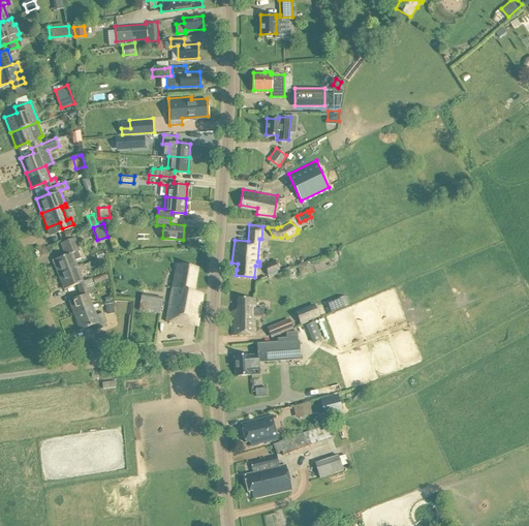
[(70,228),(64,230),(66,238),(72,235),(70,228)]
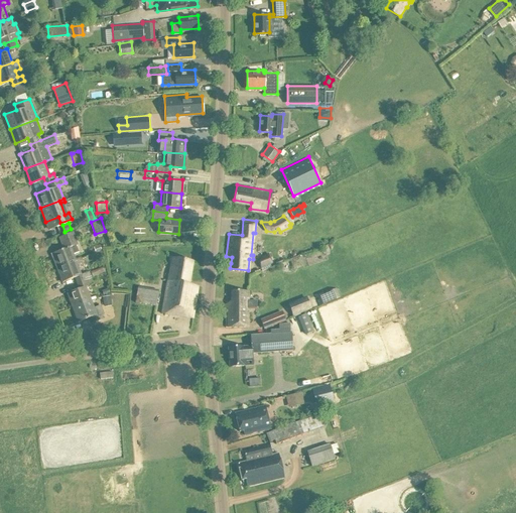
[(56,266),(76,259),(73,252),(79,250),(76,243),(78,243),(73,230),(59,236),(63,247),(51,252),(56,266)]
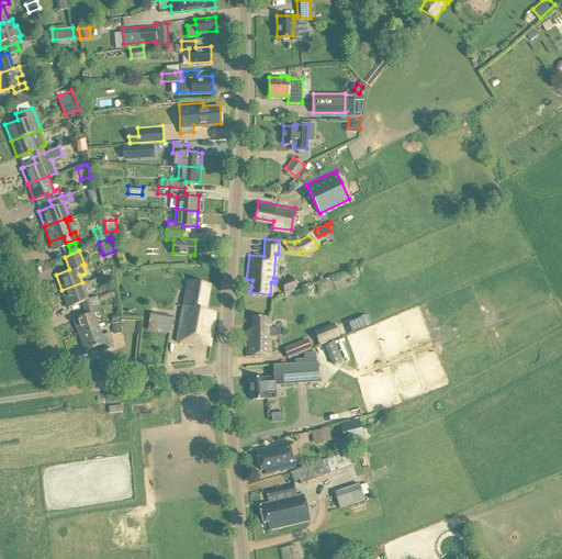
[(109,266),(102,268),(104,275),(111,272),(109,266)]
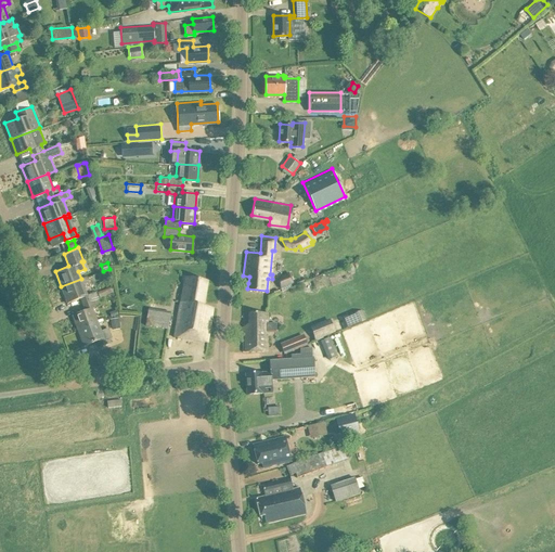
[(332,282),(355,273),(350,265),(328,273),(332,282)]
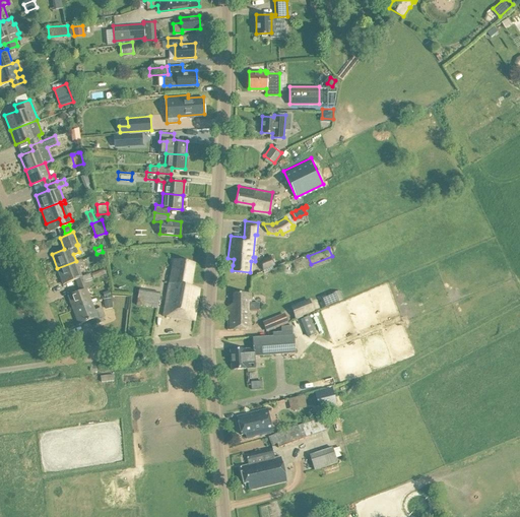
[(263,257),(268,267),(275,264),(270,253),(263,257)]
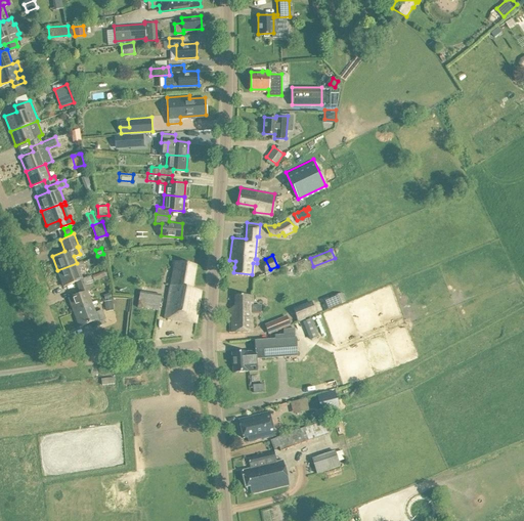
[(195,263),(175,260),(171,284),(170,283),(164,316),(194,321),(201,289),(191,287),(195,263)]
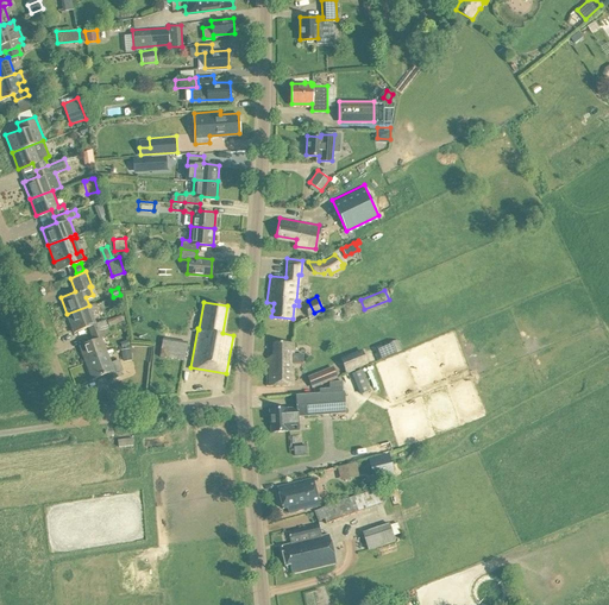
[(88,325),(90,332),(104,327),(101,320),(95,322),(89,306),(67,314),(74,331),(88,325)]
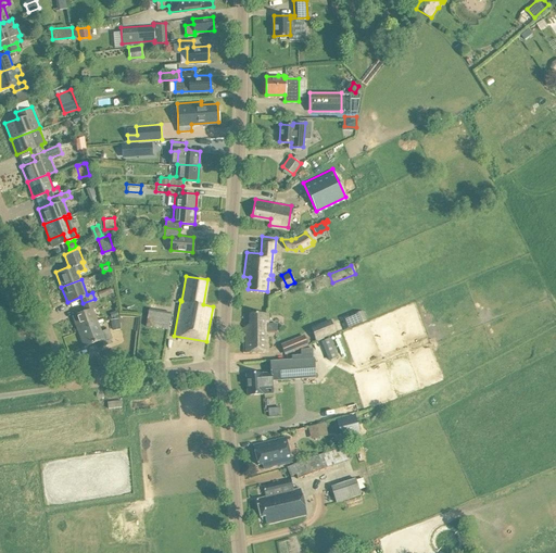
[(72,314),(77,329),(98,322),(92,308),(97,305),(95,299),(83,303),(85,310),(72,314)]
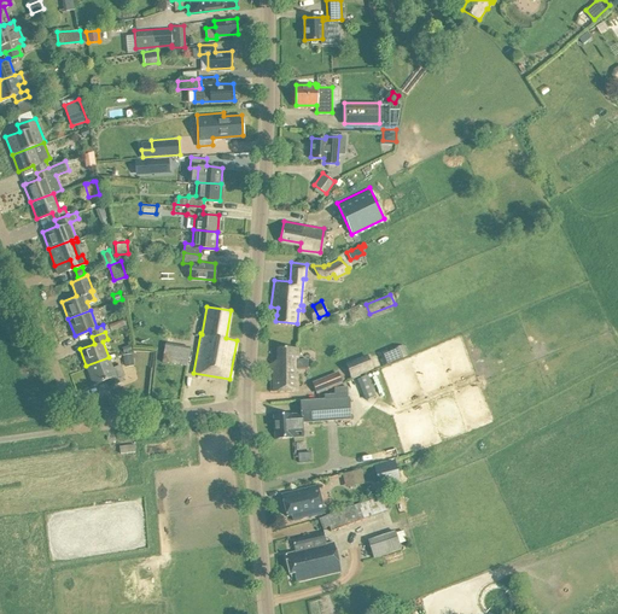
[(163,356),(186,363),(192,346),(168,339),(163,356)]
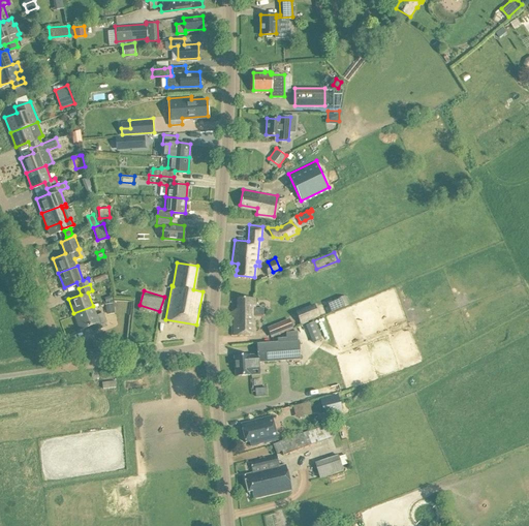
[(253,333),(254,314),(263,314),(263,306),(254,306),(254,296),(238,296),(237,306),(230,309),(230,333),(253,333)]
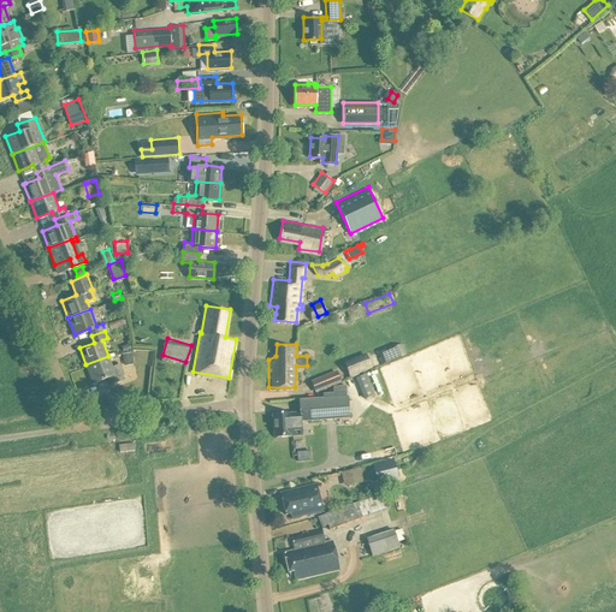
[(381,351),(386,361),(401,354),(396,344),(381,351)]
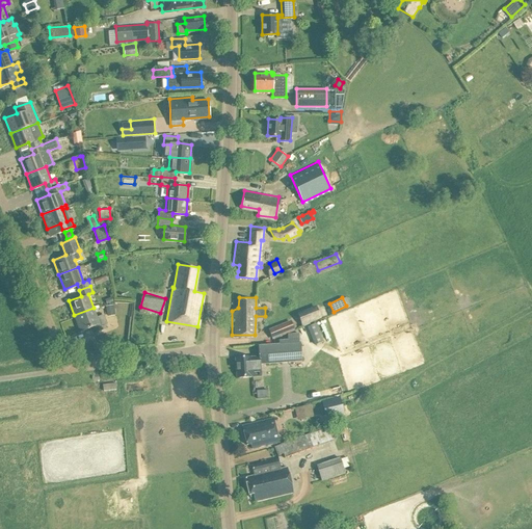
[(112,303),(105,305),(107,315),(114,314),(112,303)]
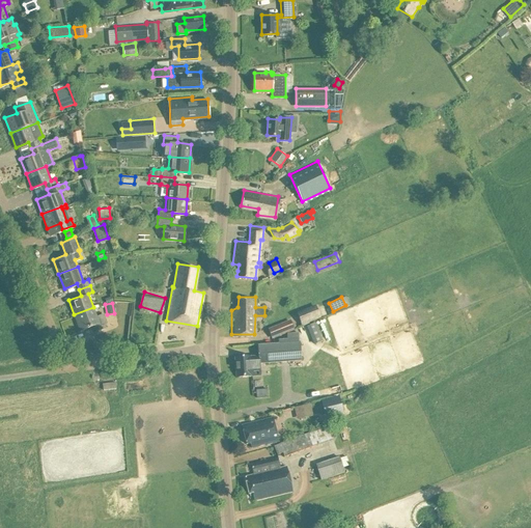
[(315,304),(296,311),(301,324),(320,316),(315,304)]
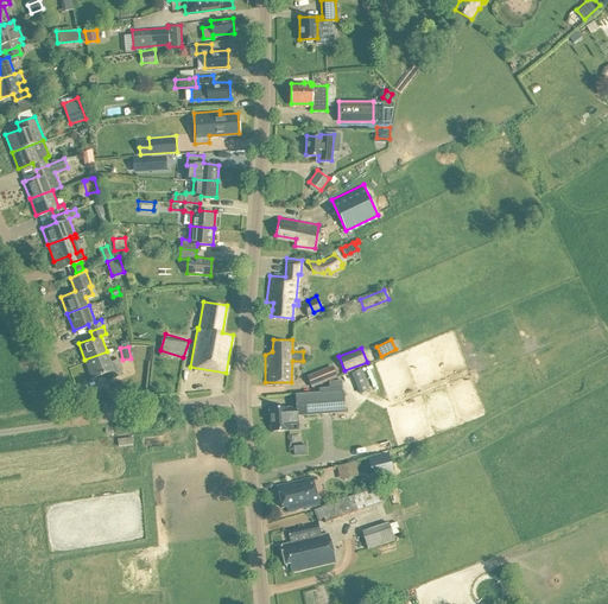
[(121,373),(120,369),(122,368),(119,357),(111,361),(107,351),(84,360),(92,377),(106,372),(108,377),(121,373)]
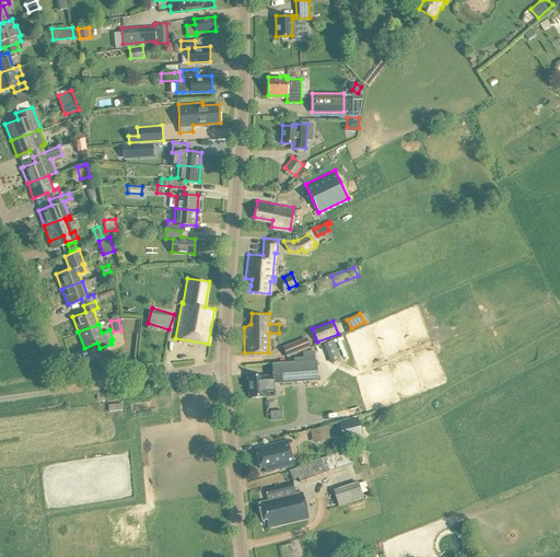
[(306,336),(282,345),(287,357),(311,347),(310,345),(312,344),(311,338),(307,339),(306,336)]
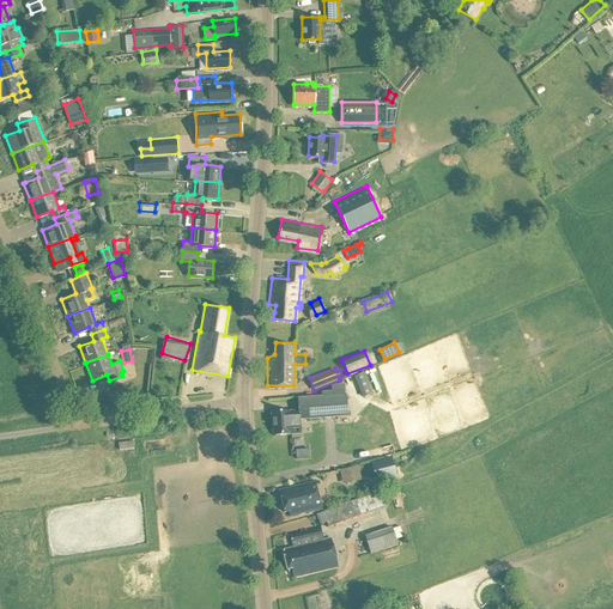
[(364,371),(356,373),(364,395),(372,391),(364,371)]
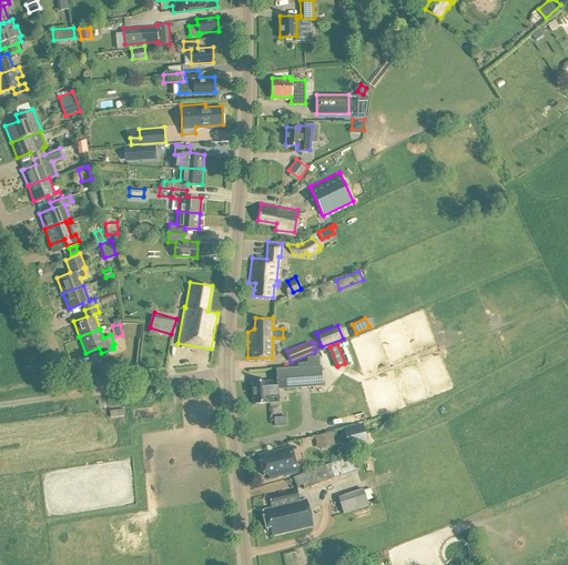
[(277,400),(276,387),(322,384),(322,383),(321,357),(320,359),(318,354),(306,355),(307,361),(297,362),(298,366),(275,367),(276,381),(266,381),(266,379),(251,380),(252,402),(277,400)]
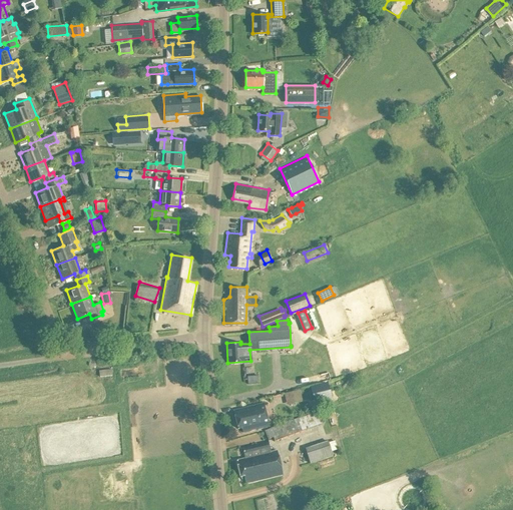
[(261,373),(248,374),(249,381),(261,381),(261,373)]
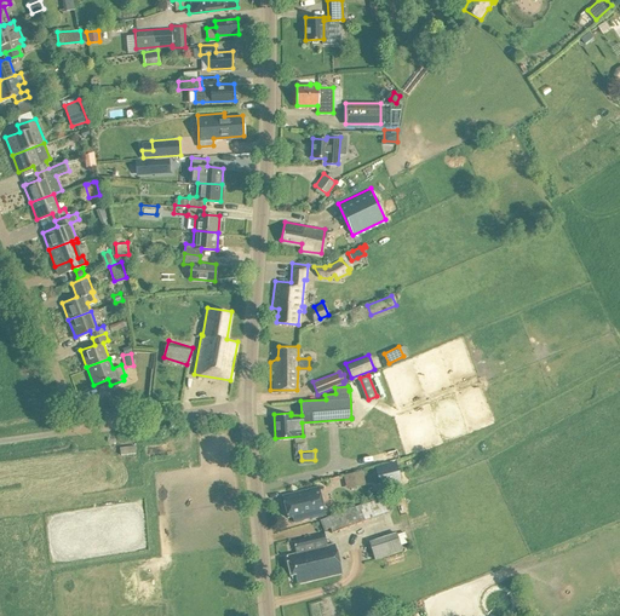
[(401,479),(397,465),(396,460),(374,465),(379,484),(401,479)]
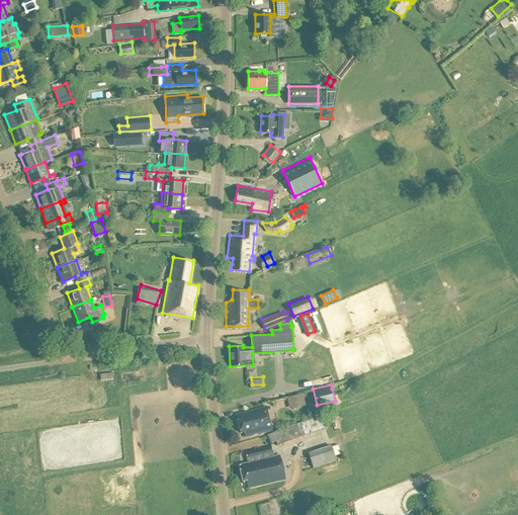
[(294,395),(288,396),(286,396),(288,402),(289,402),(295,400),(304,399),(303,393),(294,395)]
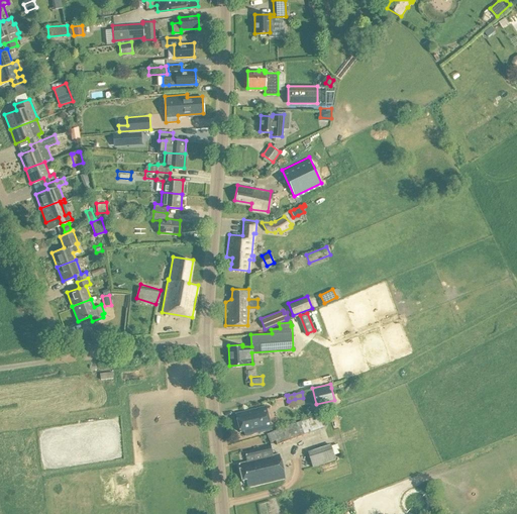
[(244,433),(271,426),(265,404),(234,411),(239,429),(243,428),(244,433)]
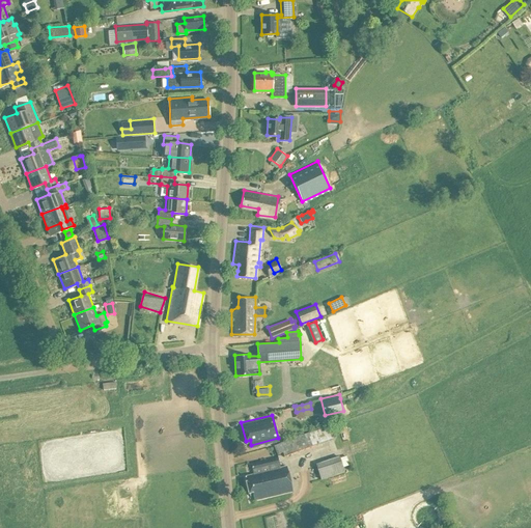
[(273,444),(277,453),(282,451),(284,455),(334,437),(330,427),(326,429),(324,425),(273,444)]
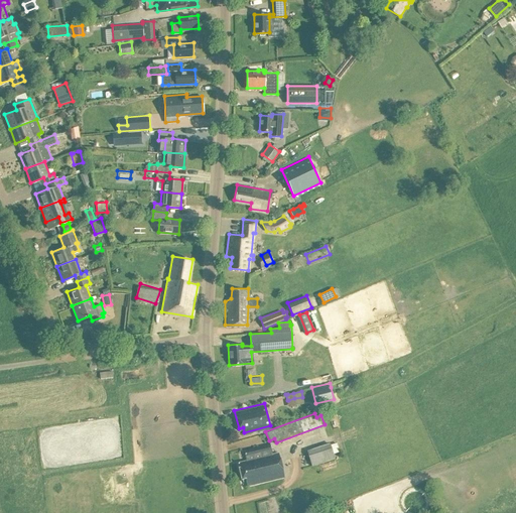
[(330,442),(306,450),(311,465),(334,457),(333,453),(340,451),(337,441),(330,443),(330,442)]
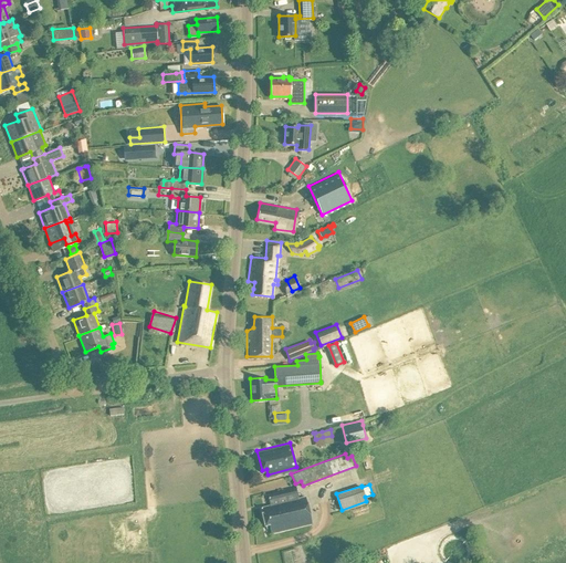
[(299,497),(296,486),(268,492),(271,504),(260,507),(264,524),(269,523),(271,531),(311,521),(305,496),(299,497)]
